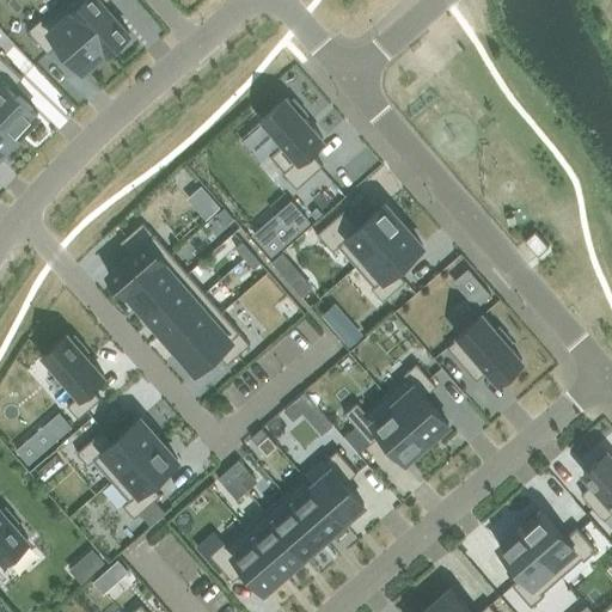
[(67,0),(63,4),(105,51),(106,53),(110,49),(114,53),(128,40),(126,36),(129,32),(105,4),(109,0),(67,0)]
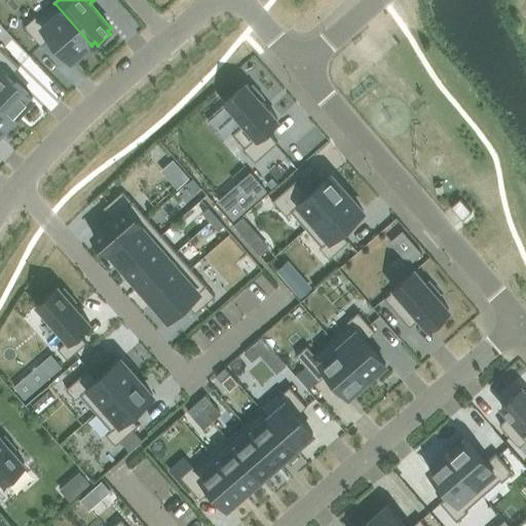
[(36,16),(25,26),(41,45),(51,37),(72,60),(90,44),(54,3),(37,19),(36,16)]
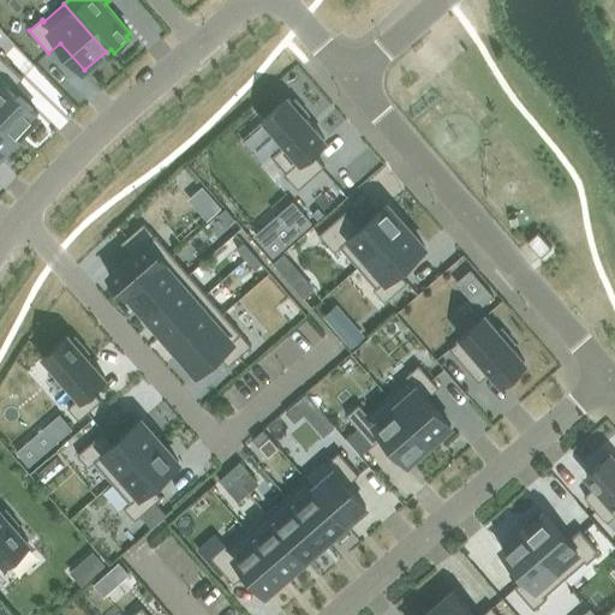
[(0,118),(18,136),(39,114),(12,89),(23,78),(0,57),(0,118)]
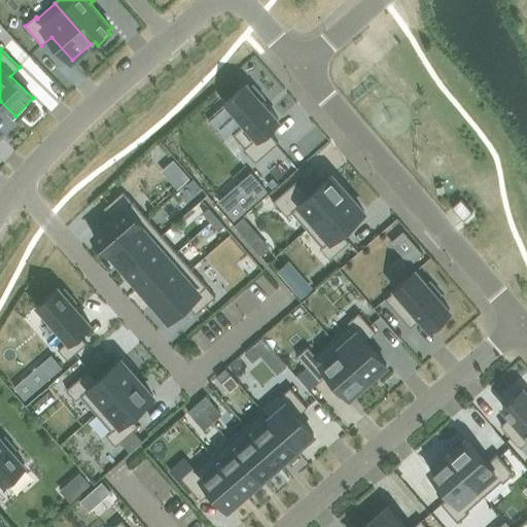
[(247,83),(225,102),(244,124),(233,134),(245,147),(243,148),(255,163),(278,142),(267,130),(278,119),(261,101),(265,98),(253,84),(250,88),(247,83)]
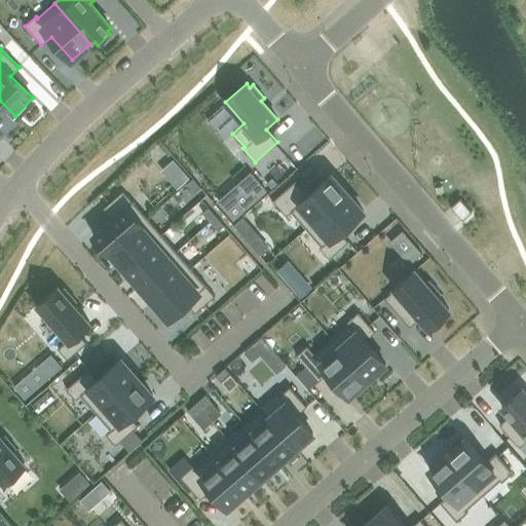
[(0,133),(15,116),(0,101),(0,133)]
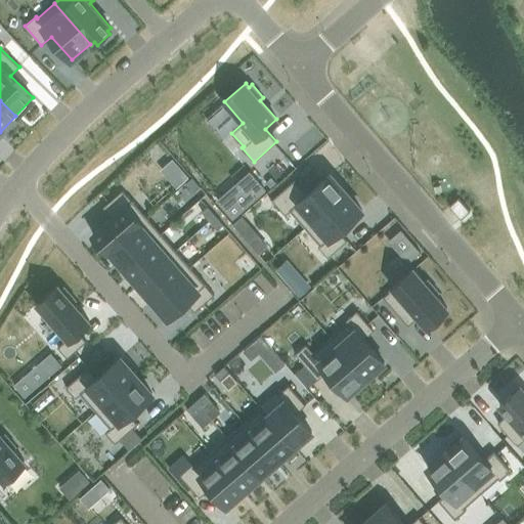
[(173,159),(162,168),(177,186),(189,177),(173,159)]
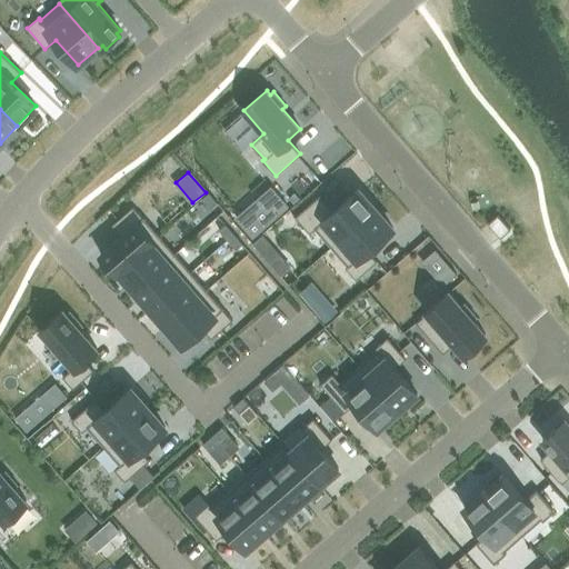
[(271,187),(236,217),(253,237),(289,207),(271,187)]
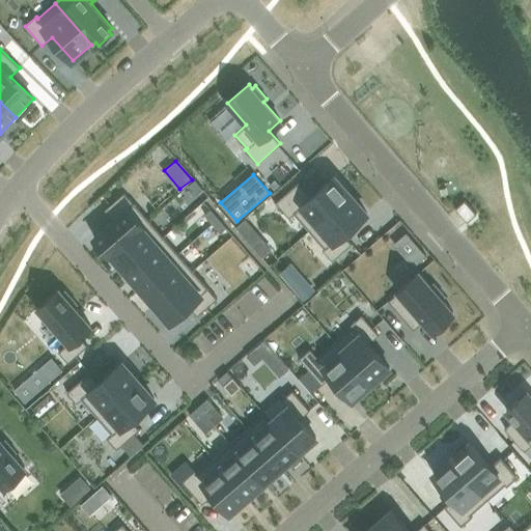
[(299,182),(275,201),(288,218),(294,213),(309,230),(351,195),(335,176),(311,196),(299,182)]
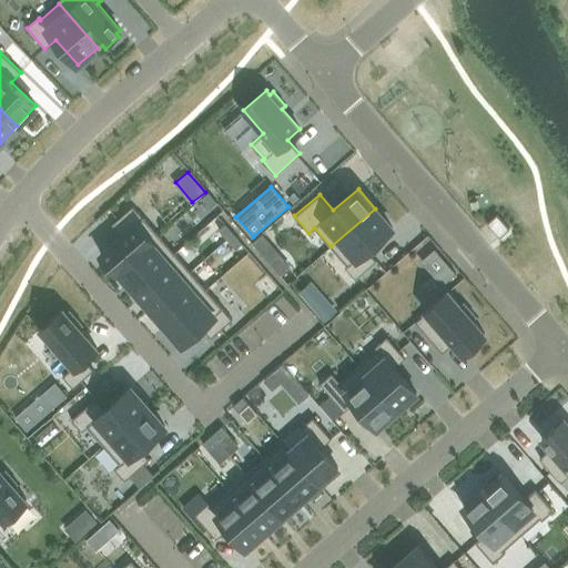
[(209,192),(202,199),(211,209),(217,202),(209,192)]
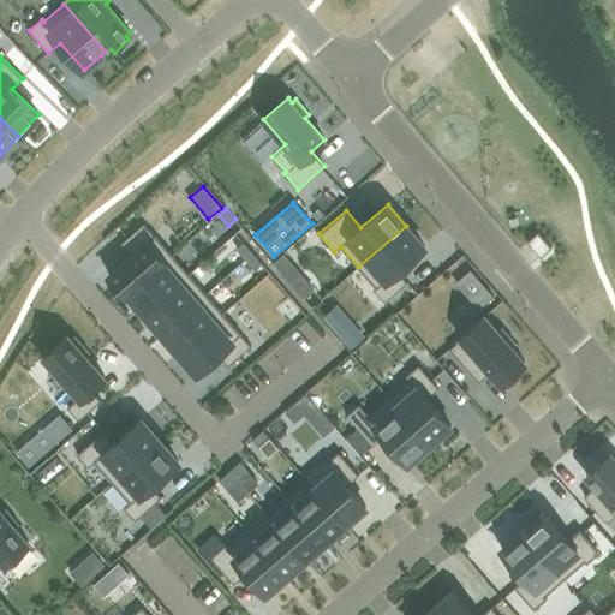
[(131,255),(108,274),(127,296),(129,294),(173,256),(155,234),(154,234),(144,222),(121,243),(131,255)]
